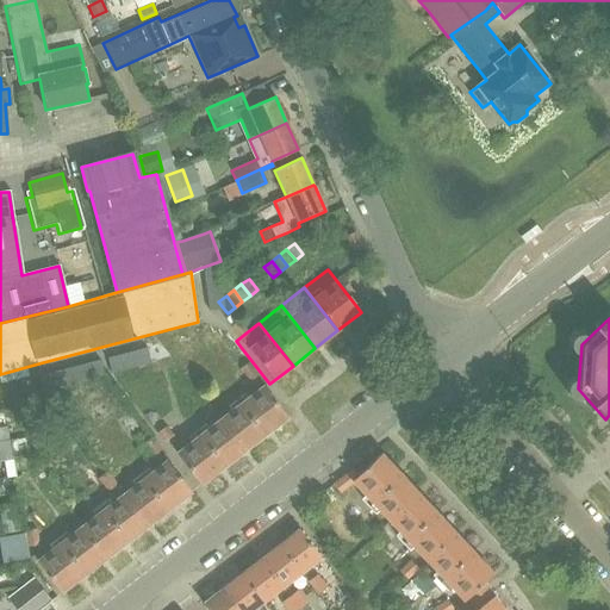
[(218,373),(205,377),(207,385),(221,381),(218,373)]
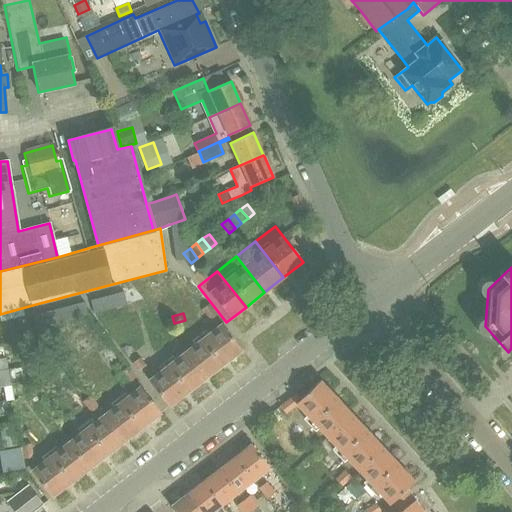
[(172,316),(160,319),(162,327),(174,323),(172,316)]
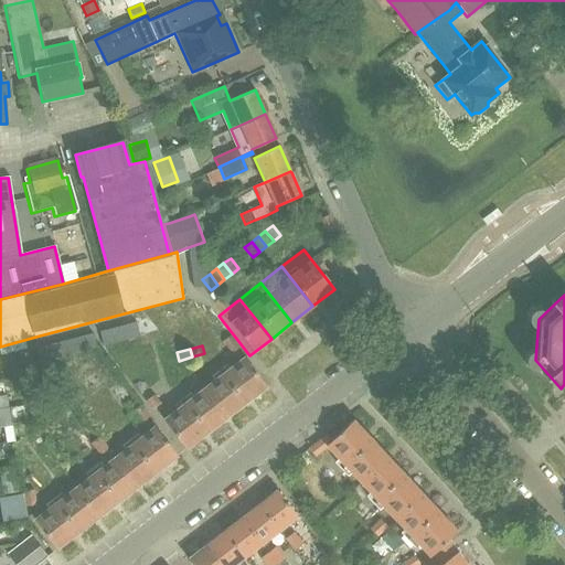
[(177,352),(164,355),(167,364),(179,361),(177,352)]
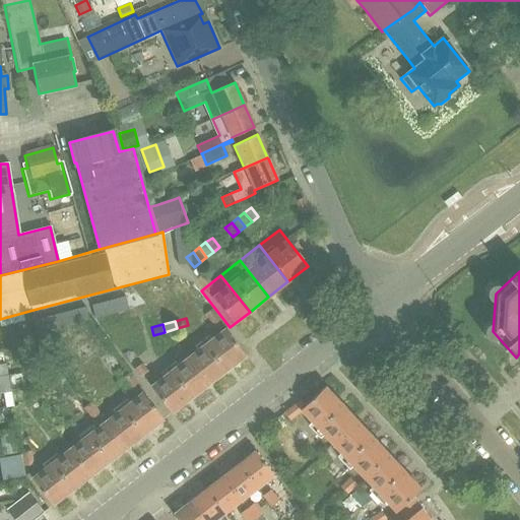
[(204,328),(184,344),(212,381),(233,365),(204,328)]
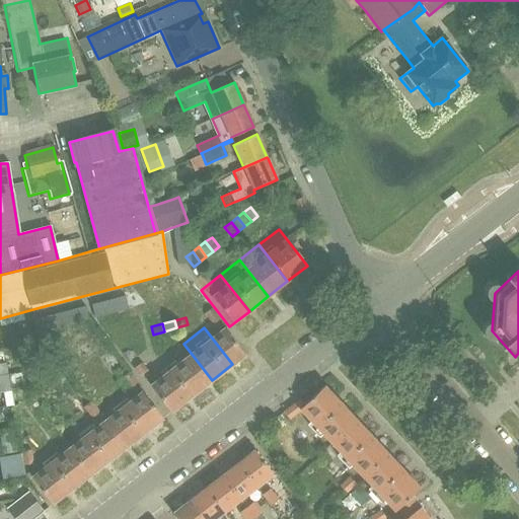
[(135,334),(129,339),(136,349),(143,344),(135,334)]
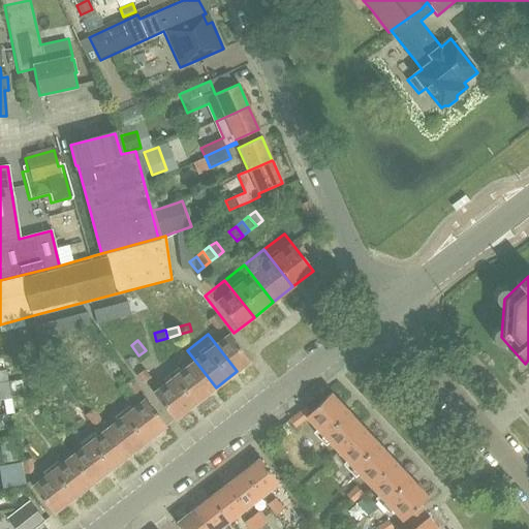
[(131,345),(125,350),(132,361),(138,355),(131,345)]
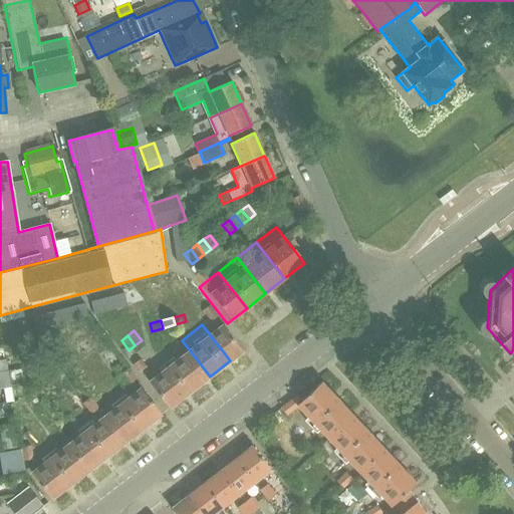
[(121,340),(114,345),(122,354),(129,350),(121,340)]
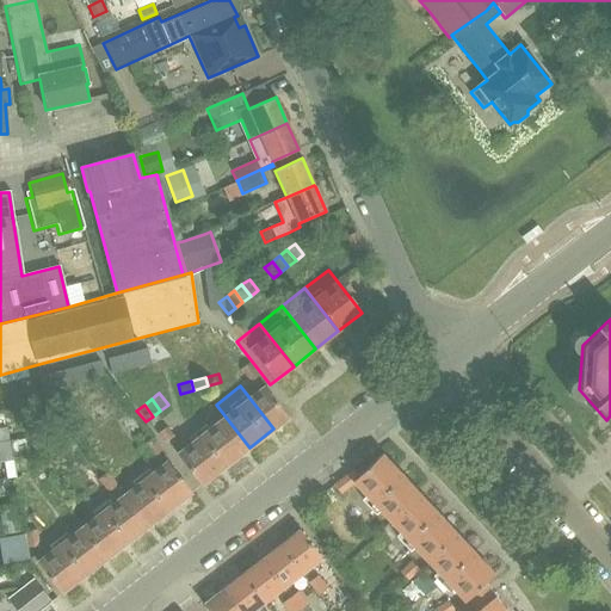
[(216,405),(193,423),(227,466),(250,448),(216,405)]
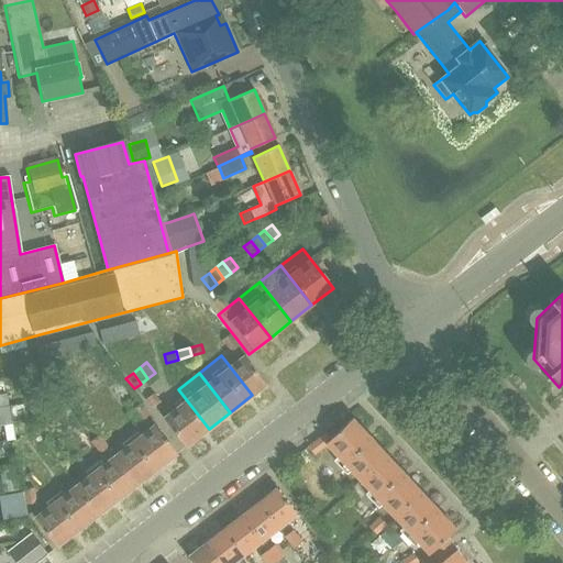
[(125,378),(119,384),(127,394),(134,388),(125,378)]
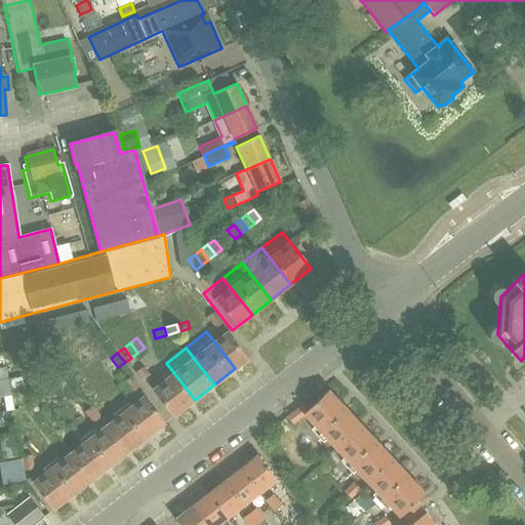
[(105,363),(97,368),(106,377),(112,372),(105,363)]
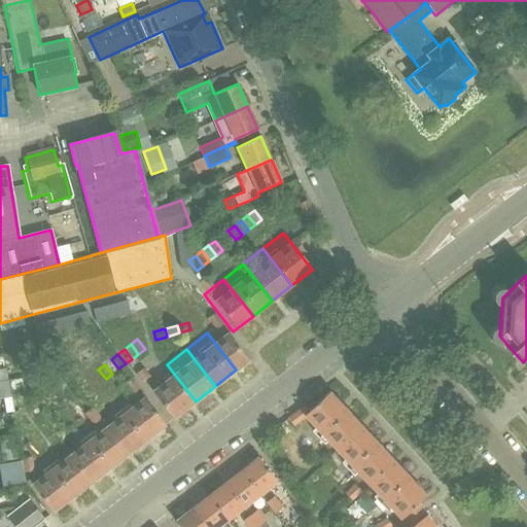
[(167,364),(147,379),(176,416),(196,401),(167,364)]
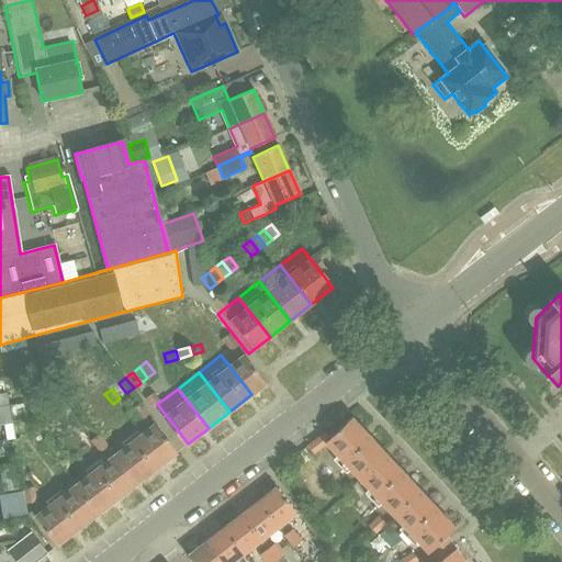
[(104,394),(98,400),(105,409),(113,404),(104,394)]
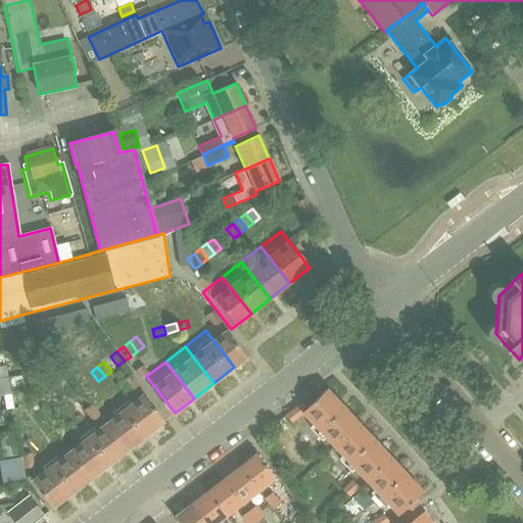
[(91,372),(85,377),(92,386),(98,381),(91,372)]
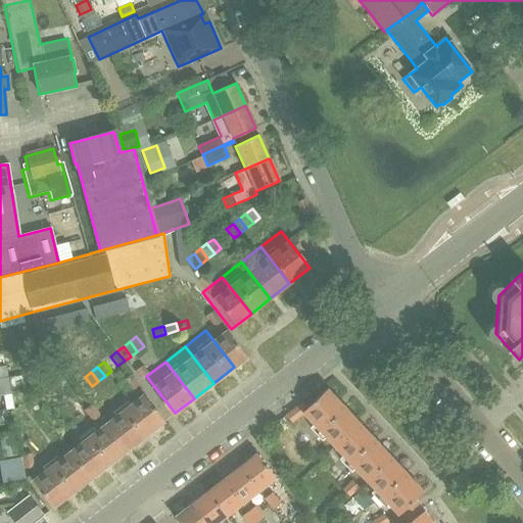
[(146,376),(127,391),(155,428),(175,413),(146,376)]
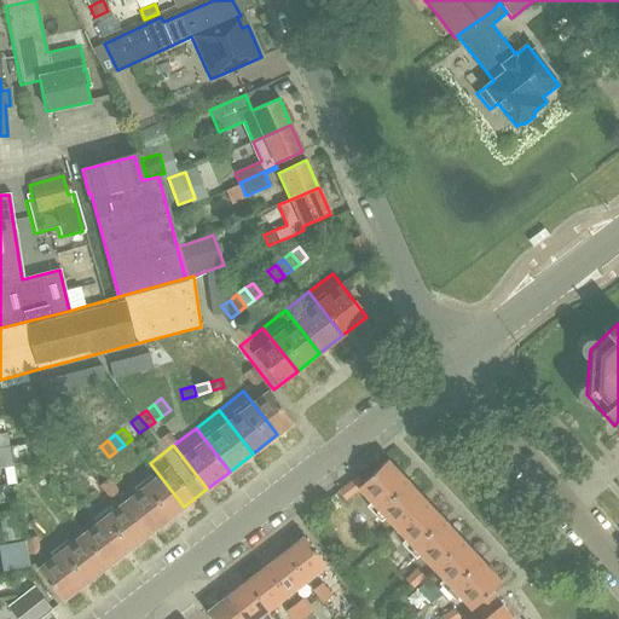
[(7,485),(16,484),(10,446),(0,447),(0,468),(4,468),(7,485)]
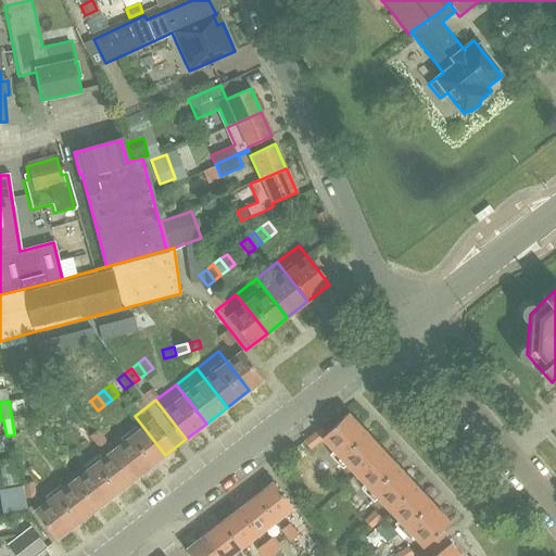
[(75,413),(67,418),(76,428),(83,422),(75,413)]
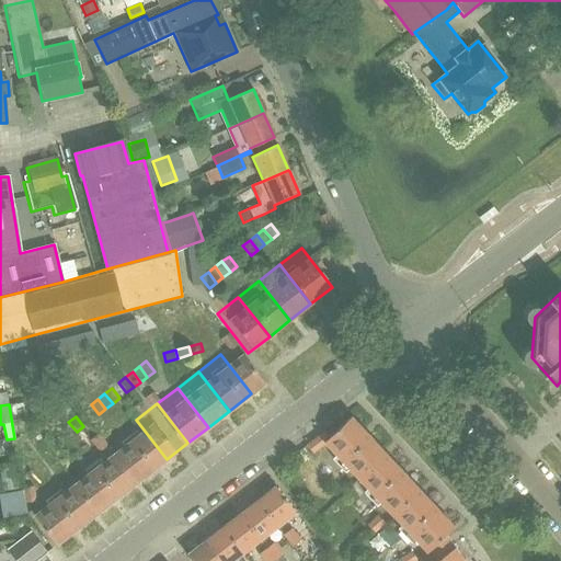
[(323,432),(306,446),(313,454),(324,445),(425,552),(428,550),(430,551),(433,556),(449,541),(447,538),(445,535),(454,527),(442,515),(435,507),(423,494),(419,491),(408,478),(401,471),(388,457),(381,450),(371,439),(369,437),(363,430),(351,416),(329,437),(323,432)]
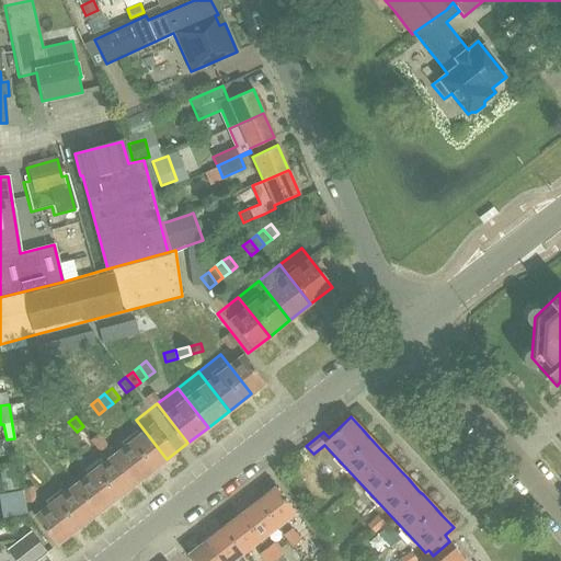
[(136,420),(115,436),(146,476),(167,459),(136,420)]
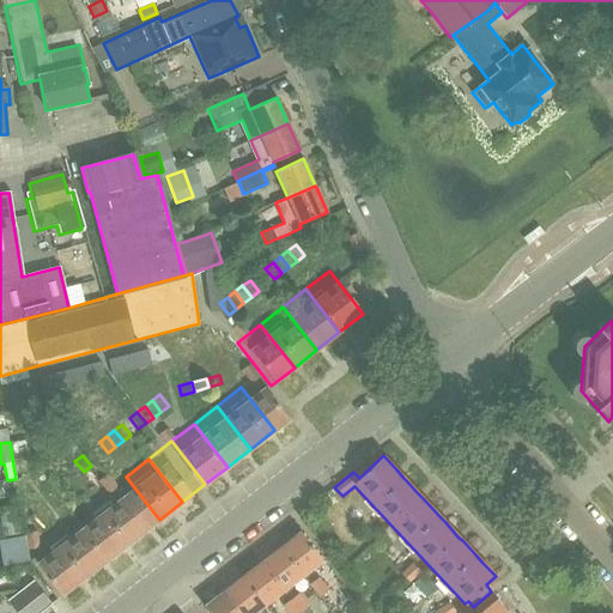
[(64,469),(56,474),(65,486),(73,480),(64,469)]
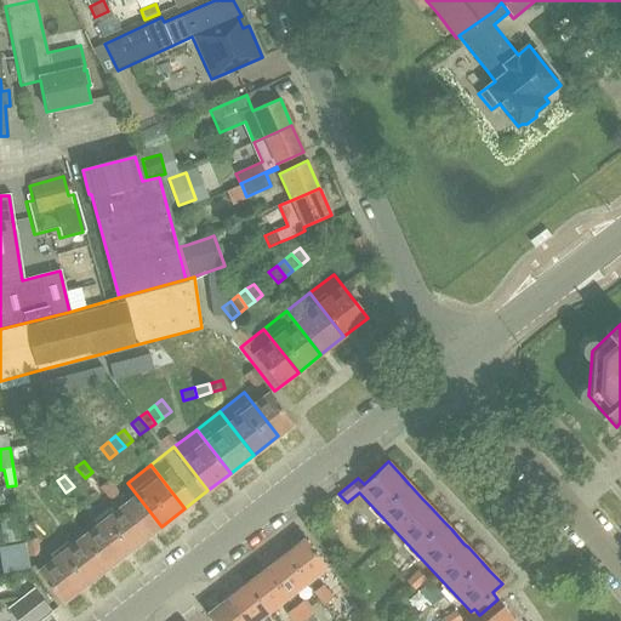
[(57,480),(50,486),(58,499),(66,493),(57,480)]
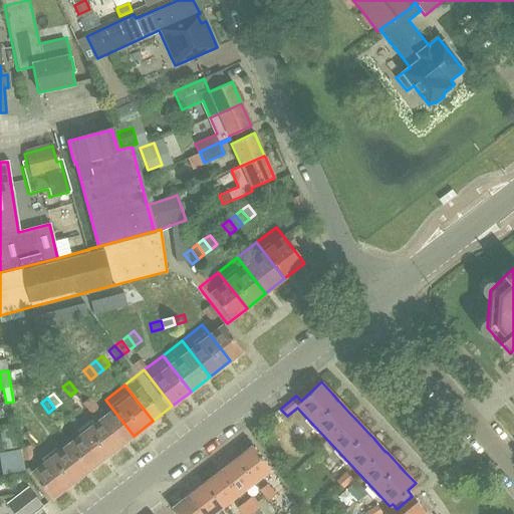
[(107,411),(91,424),(113,452),(130,439),(107,411)]
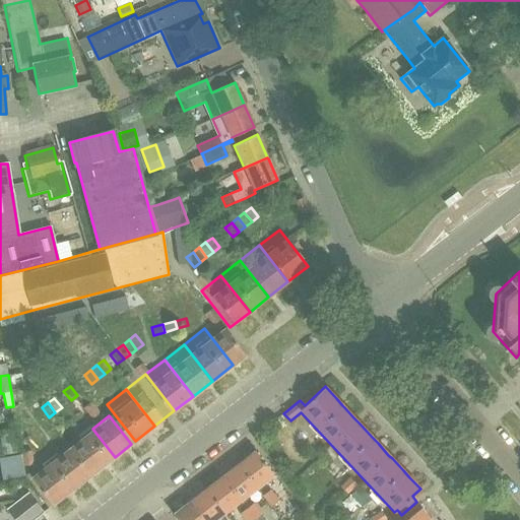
[(26,419),(20,424),(27,434),(35,429),(26,419)]
